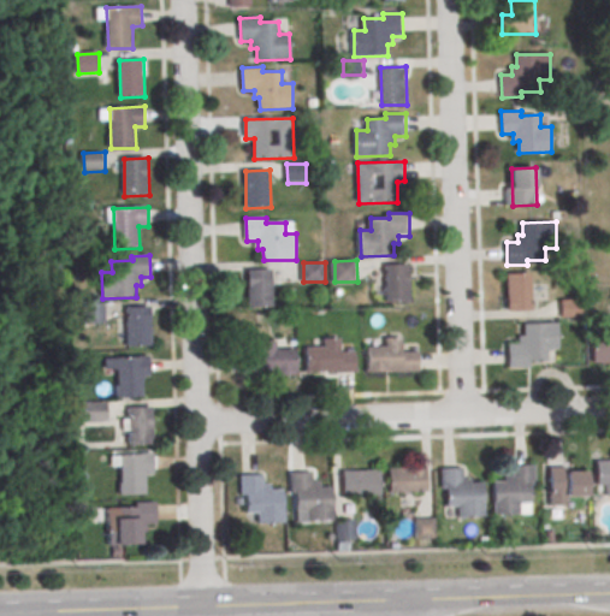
[(386,265),(412,264),(413,302),(388,302),(386,265)]
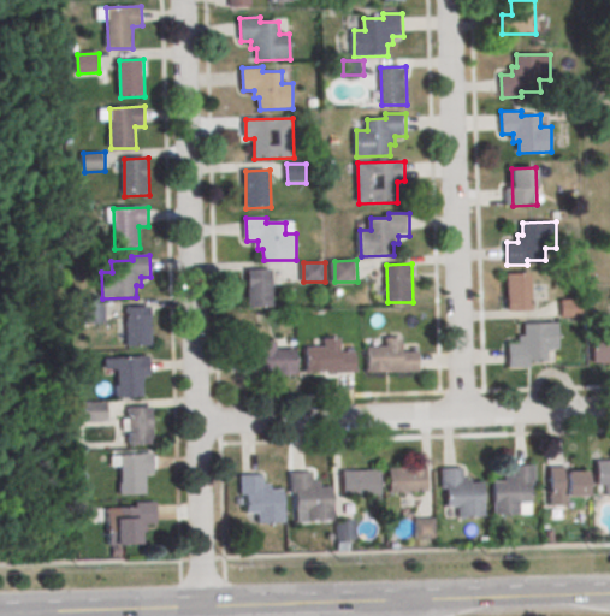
[(249,270),(273,270),(274,307),(250,307),(249,270)]
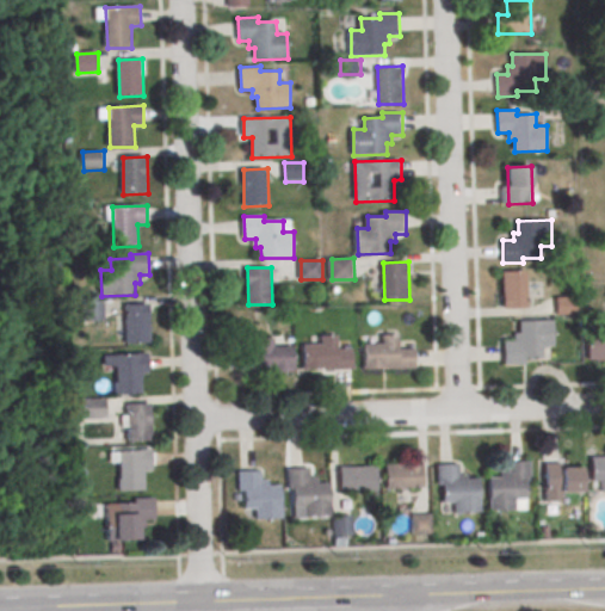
[(505,270),(505,307),(529,307),(529,270),(505,270)]
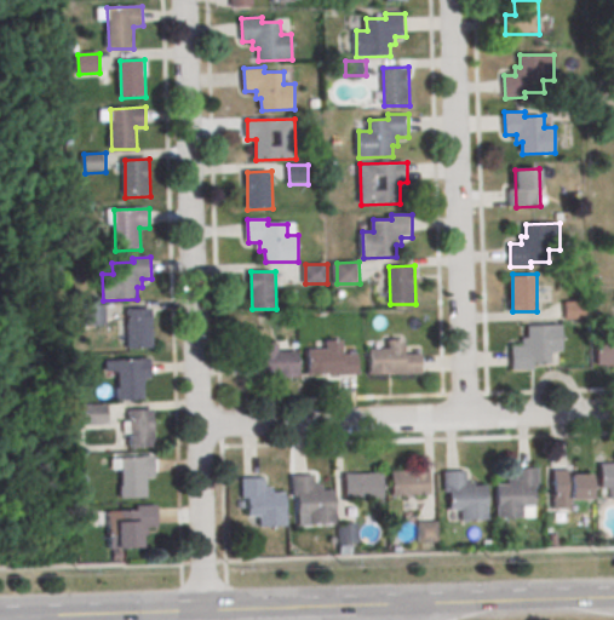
[(567,302),(586,300),(587,320),(567,320),(567,302)]
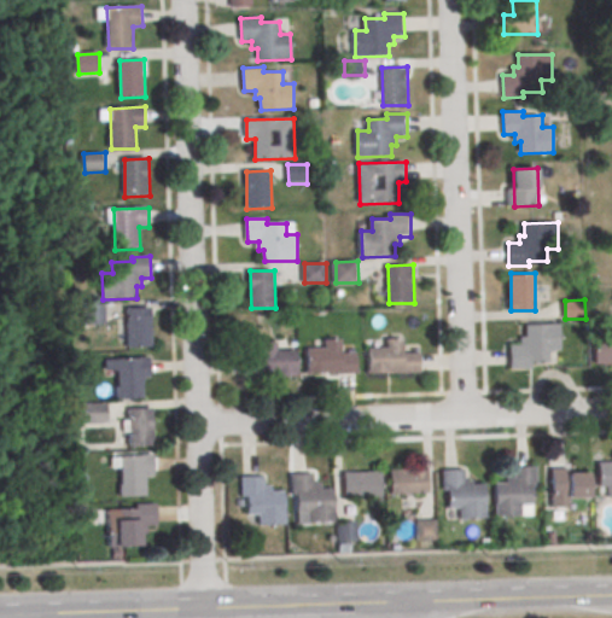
[(87,305),(106,304),(106,322),(87,322),(87,305)]
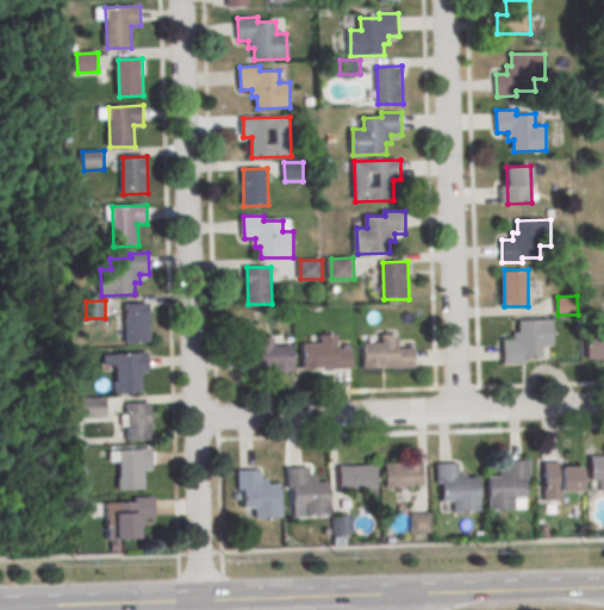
[(126,305),(150,304),(151,341),(128,342),(126,305)]
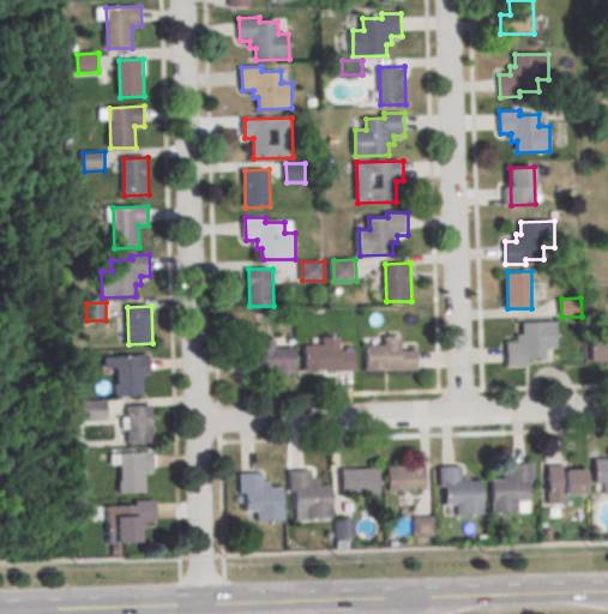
[(509,366),(529,365),(529,360),(547,360),(547,348),(558,348),(558,323),(524,323),(524,335),(519,335),(519,343),(509,343),(509,366)]
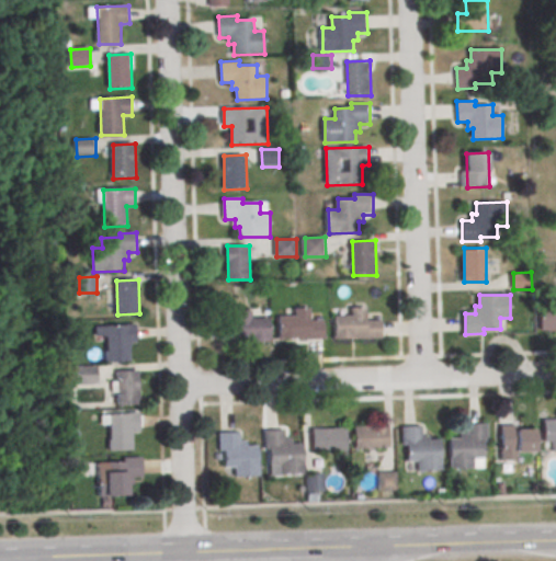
[(541,308),(555,307),(555,330),(542,331),(541,308)]
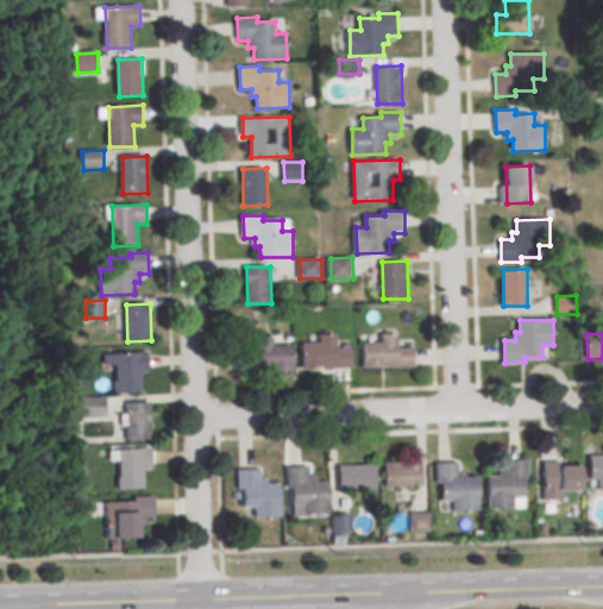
[(303,344),(305,370),(353,368),(353,347),(339,349),(338,334),(321,336),(322,343),(303,344)]
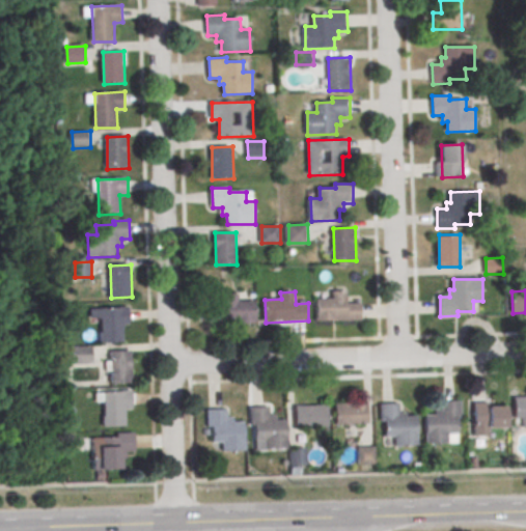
[(317,300),(319,323),(361,320),(361,303),(349,304),(348,291),(334,292),(334,299),(317,300)]
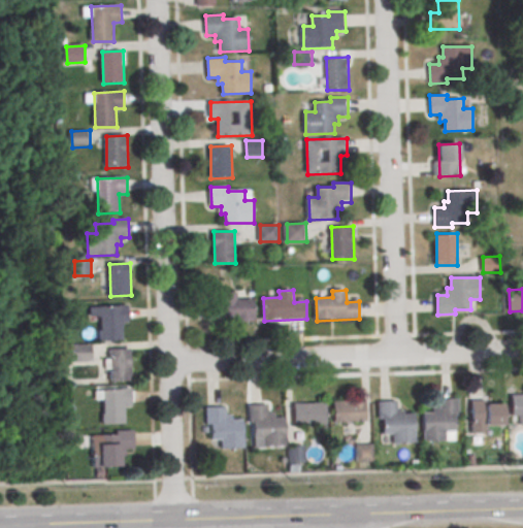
[(255,299),(256,321),(214,323),(213,305),(225,305),(224,294),(238,293),(238,299),(255,299)]
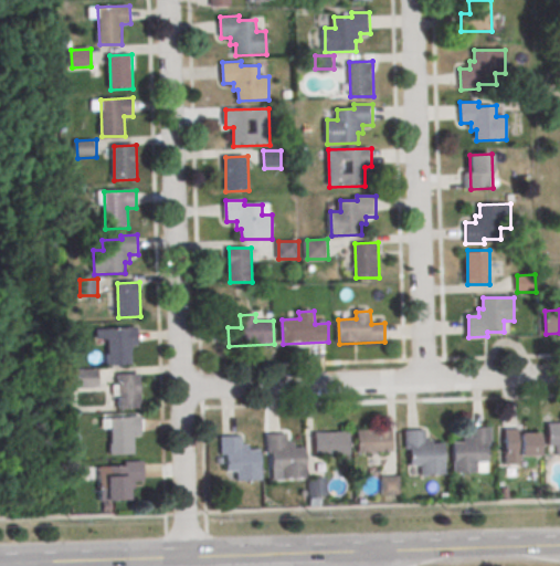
[(107,328),(139,327),(140,345),(131,345),(131,365),(109,366),(107,328)]
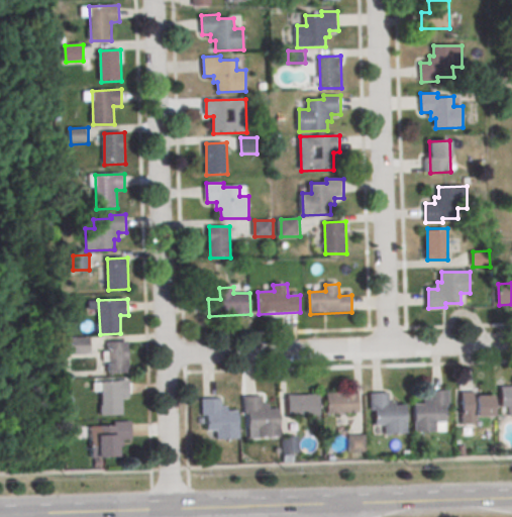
[(69,338),(90,338),(91,353),(69,354),(69,338)]
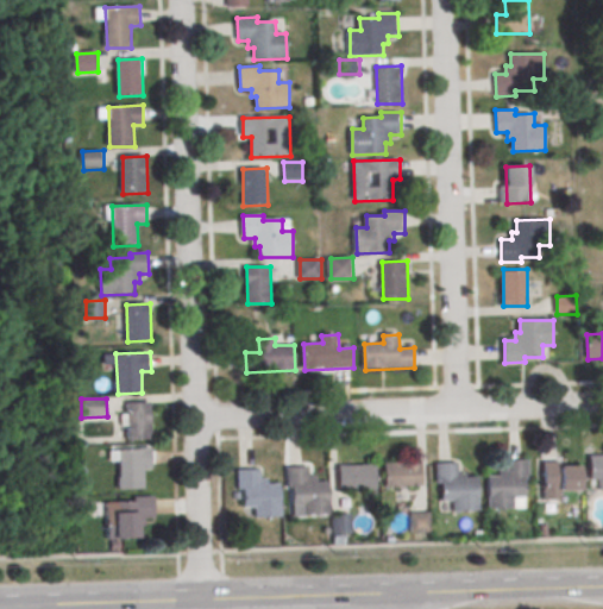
[(127,403),(151,402),(152,439),(129,440),(127,403)]
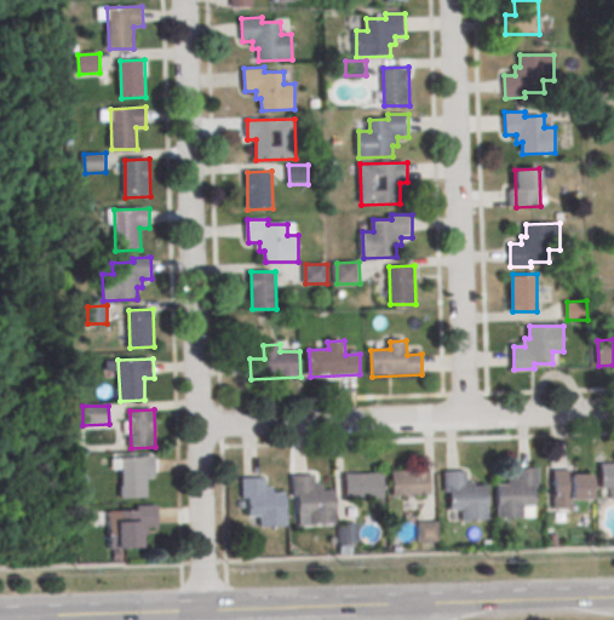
[(121,458),(156,457),(156,476),(147,476),(148,498),(122,499),(121,458)]
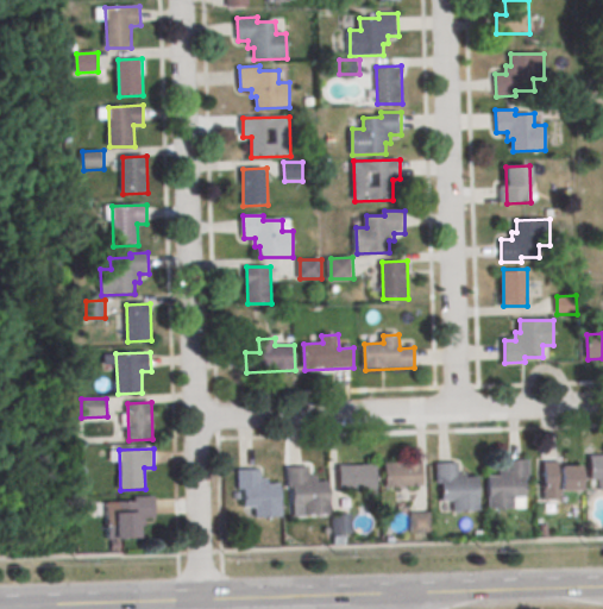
[(591,456),(602,454),(602,490),(601,490),(601,479),(592,479),(591,456)]
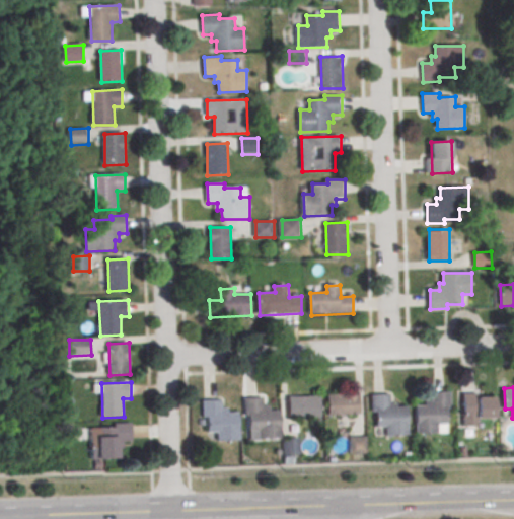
[(452,392),(433,392),(433,400),(427,401),(427,406),(417,406),(418,434),(439,434),(439,425),(449,425),(448,410),(452,410),(452,392)]
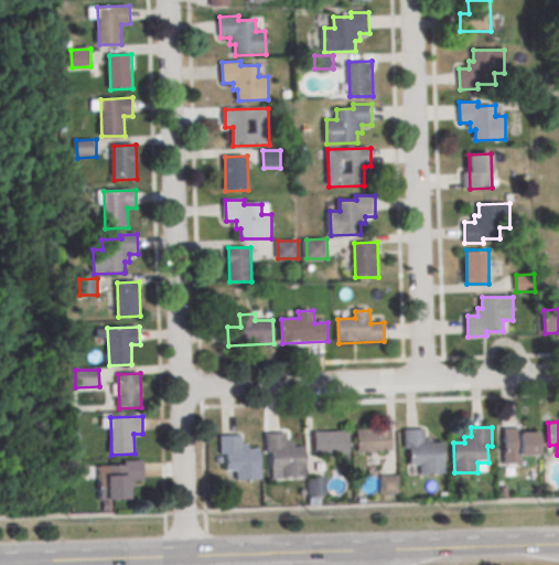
[(540,455),(540,428),(506,428),(506,462),(524,462),(524,455),(540,455)]
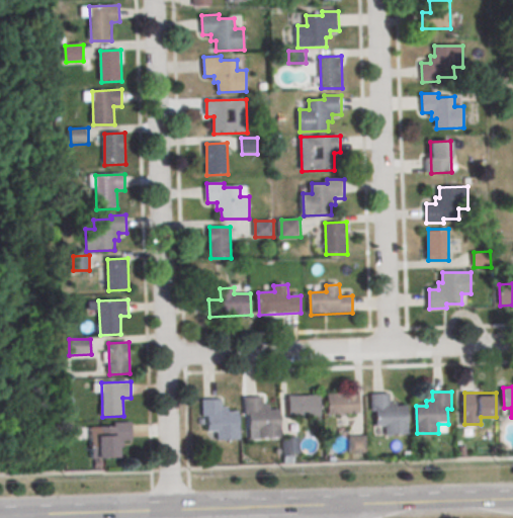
[(329,395),(360,394),(361,414),(330,415),(329,395)]
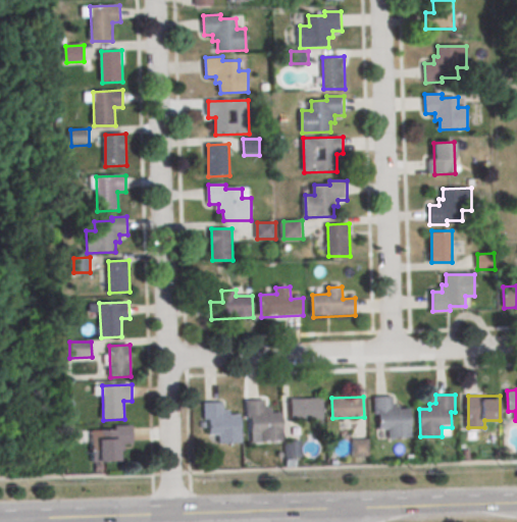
[(375,398),(394,397),(394,405),(401,405),(401,410),(411,410),(412,438),(391,438),(391,429),(380,430),(379,415),(375,415),(375,398)]
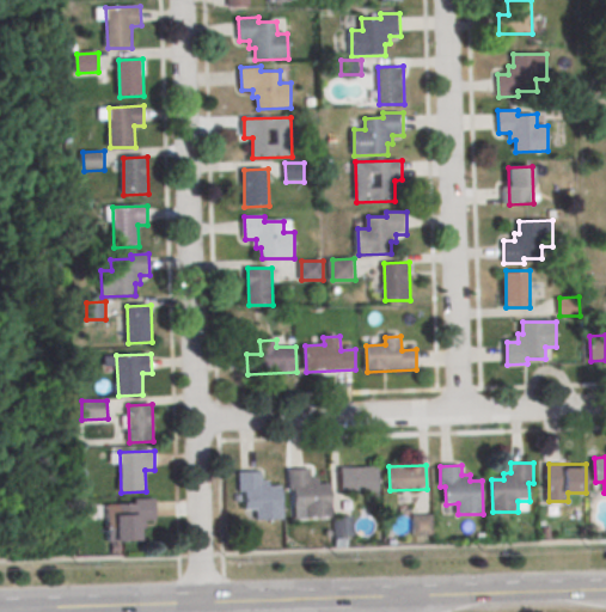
[(343,469),(380,467),(380,491),(343,493),(343,469)]
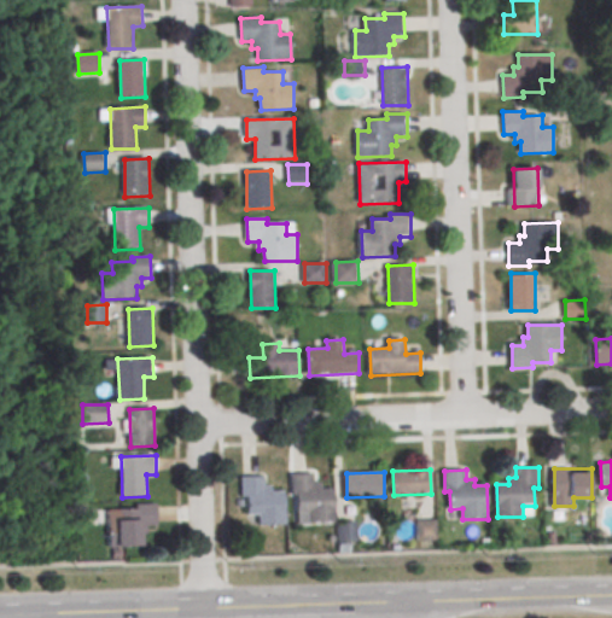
[(293,474),(315,473),(315,483),(324,483),(324,489),(336,489),(337,523),(312,523),(312,512),(299,513),(298,495),(293,495),(293,474)]
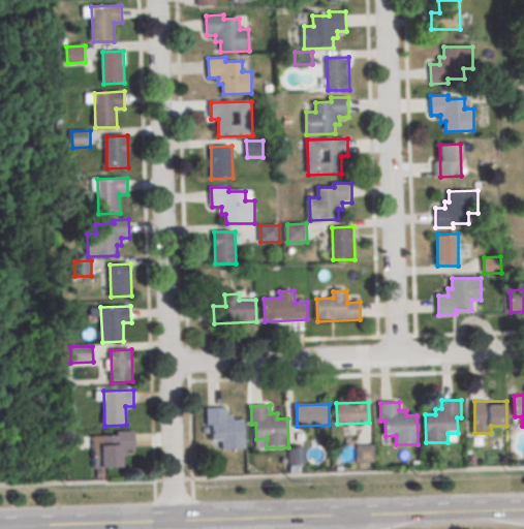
[(209,408),(227,407),(227,415),(235,415),(235,421),(245,421),(246,448),(224,449),(224,440),(213,441),(213,426),(209,426),(209,408)]
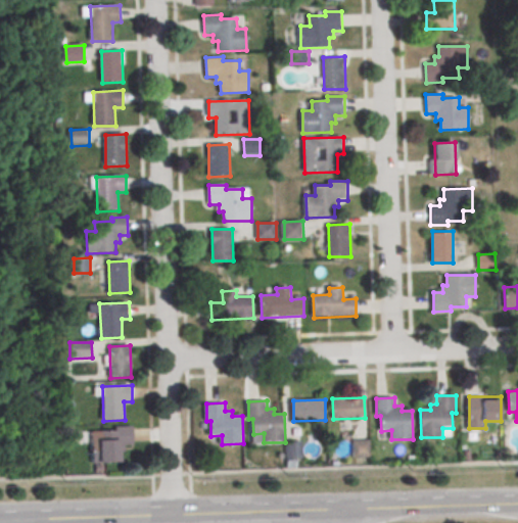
[(94,462),(123,461),(122,447),(135,447),(135,426),(93,427),(94,462)]
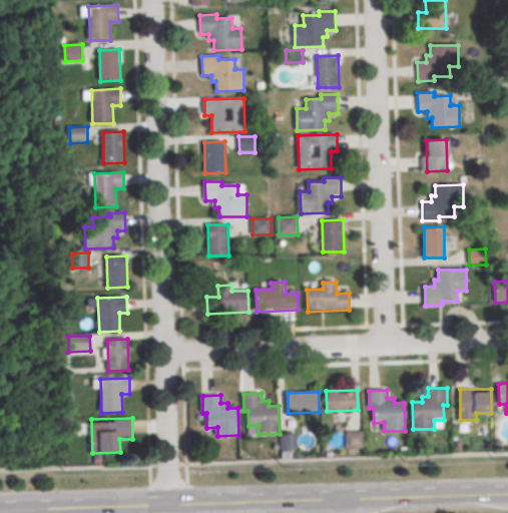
[(348,433),(362,432),(363,450),(348,450),(348,433)]
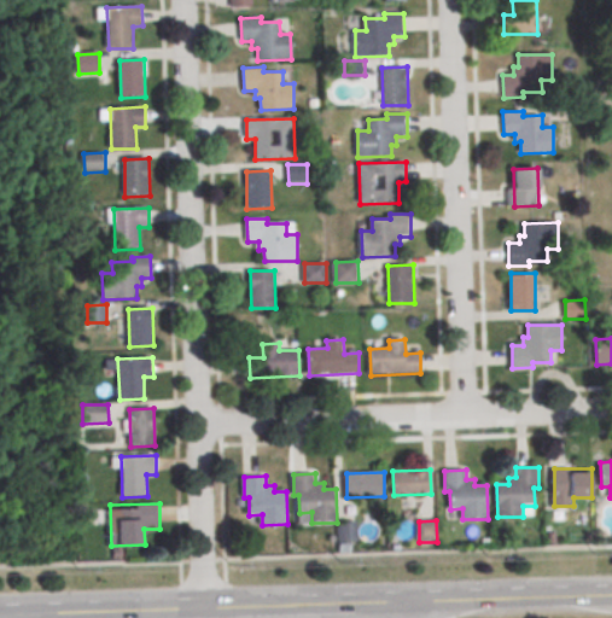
[(341,523),(357,522),(359,543),(342,543),(341,523)]
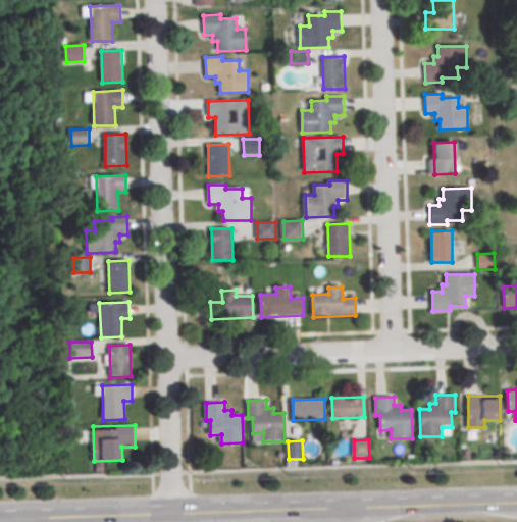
All buildings are outlined.
